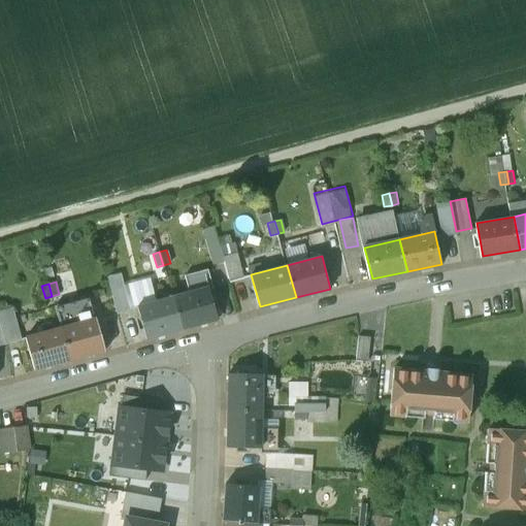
[(207,286),(171,295),(183,328),(218,319),(207,286)]
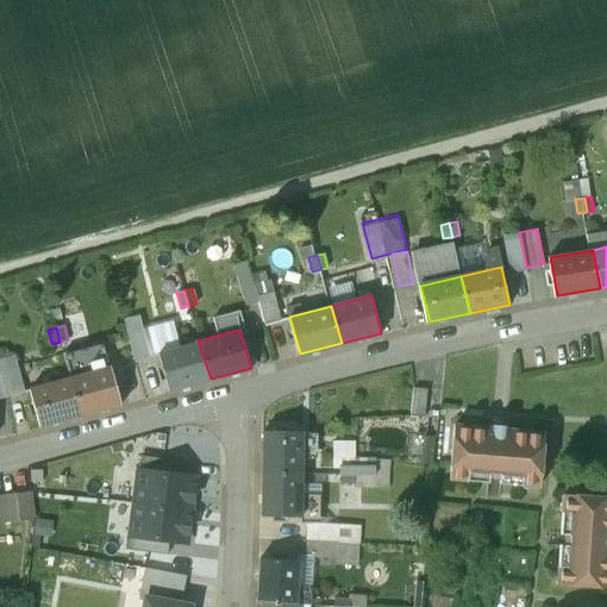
[(198,340),(157,354),(169,390),(211,379),(198,340)]
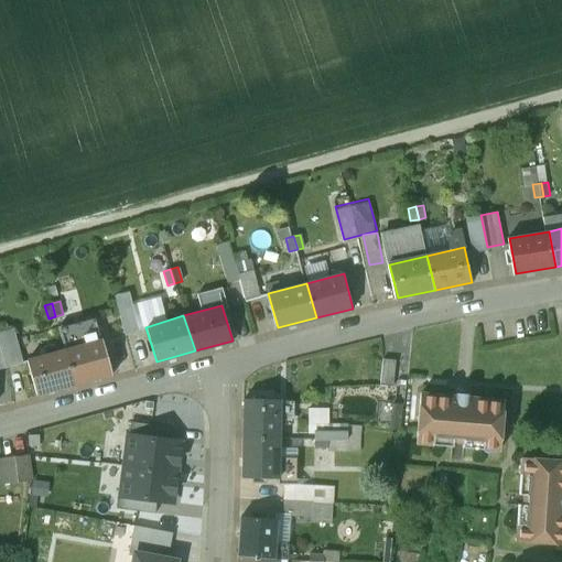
[(96,316),(58,327),(65,349),(75,385),(112,374),(96,316)]
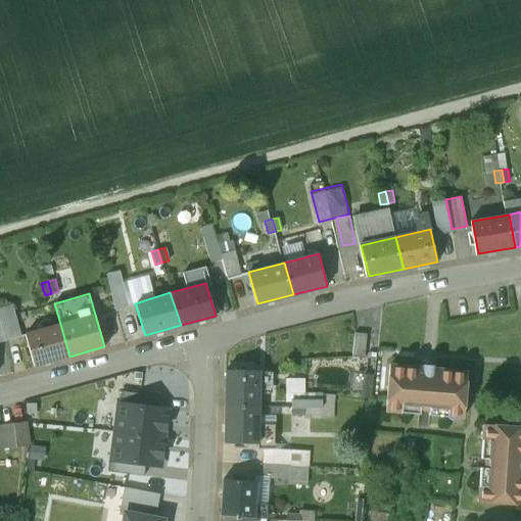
[(12,305),(0,309),(0,324),(5,341),(21,337),(12,305)]
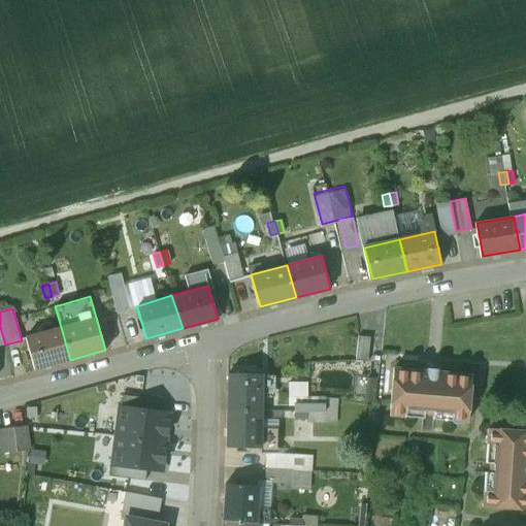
[(61,327),(25,338),(34,369),(70,360),(61,327)]
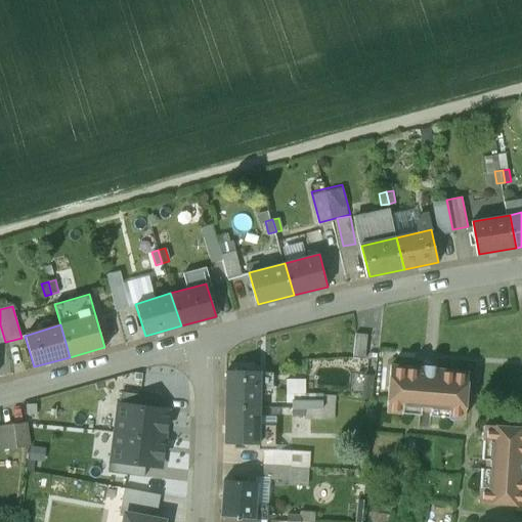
[(368,333),(356,332),(354,356),(365,357),(368,333)]
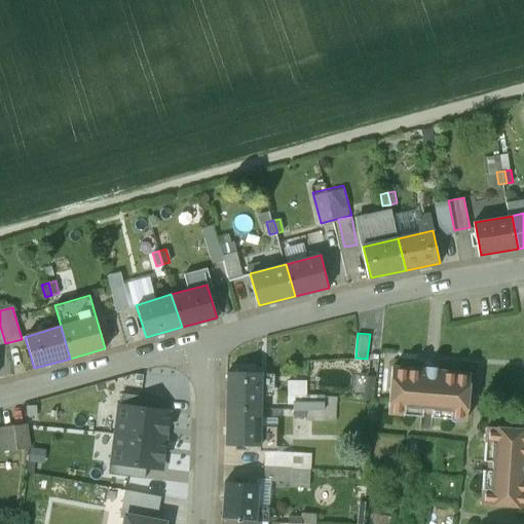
[(436,367),(424,366),(423,369),(391,367),(387,414),(465,420),(470,373),(435,370),(436,367)]
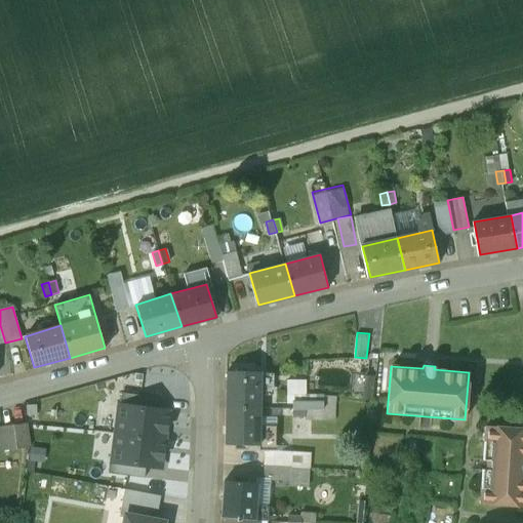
[(259,372),(228,371),(227,406),(258,407),(259,372)]
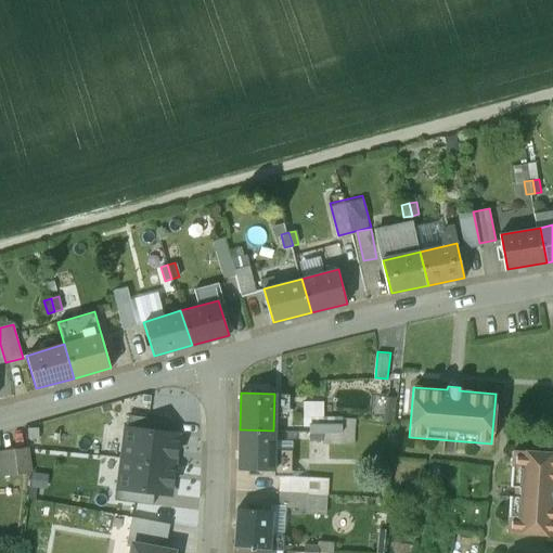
[(129,427),(168,432),(169,419),(130,414),(129,427)]
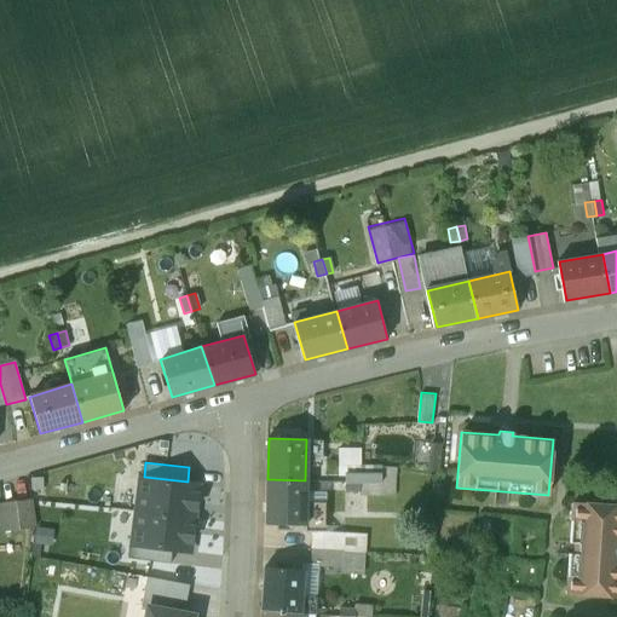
[(138,509),(196,517),(200,483),(188,482),(144,477),(142,476),(138,509)]
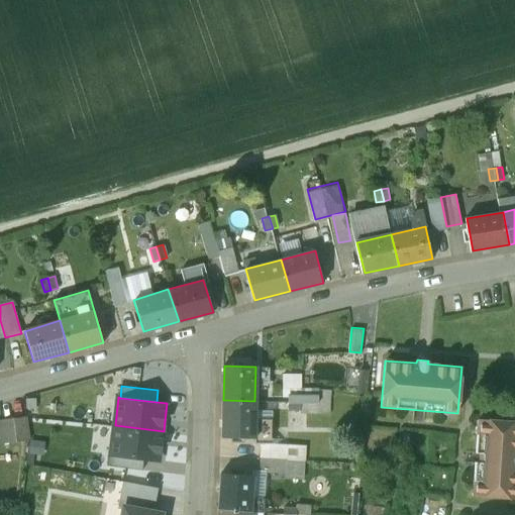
[(254,401),(223,400),(222,436),(253,436),(254,401)]
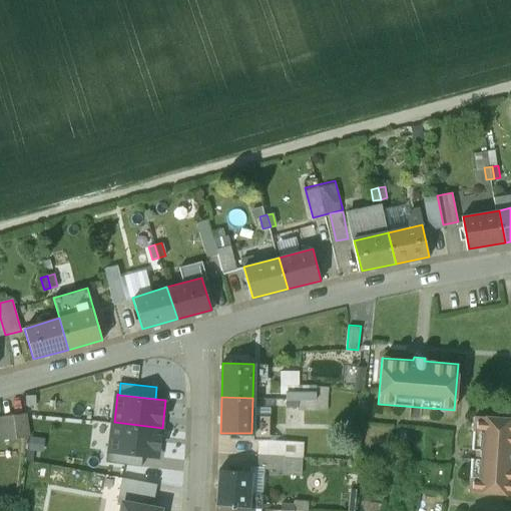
[(297,398),(287,398),(287,406),(297,406),(297,398)]
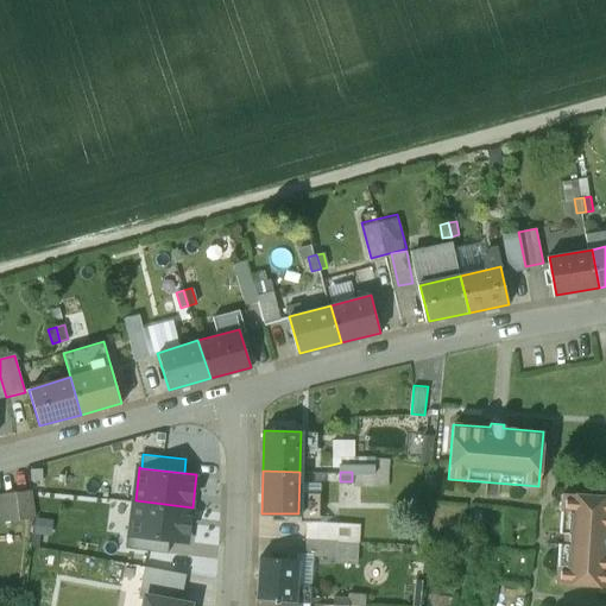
[(0,488),(0,511),(36,511),(35,487),(0,488)]
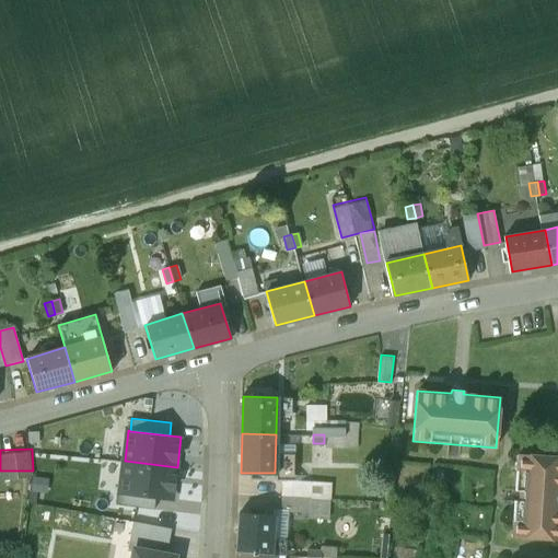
[(557,455),(518,452),(515,489),(520,489),(519,500),(514,500),(512,535),(557,538),(557,455)]
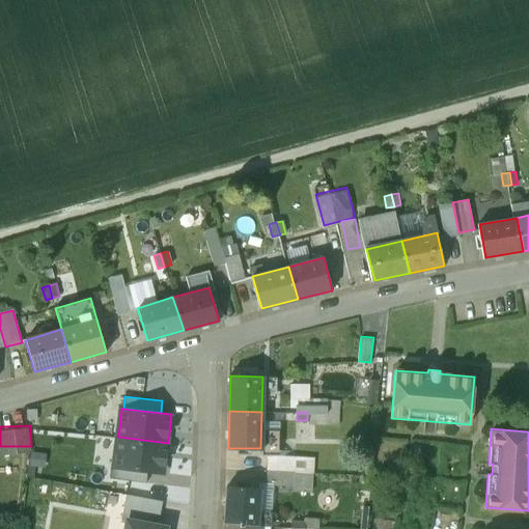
[(168,443),(118,437),(114,466),(149,470),(164,472),(168,443)]
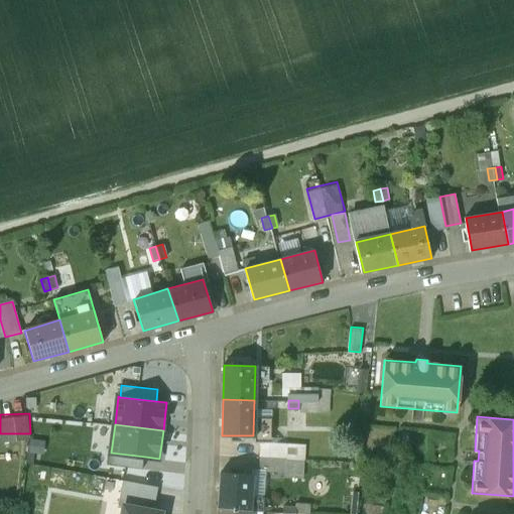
[(143,469),(145,457),(111,453),(109,452),(107,464),(143,469)]
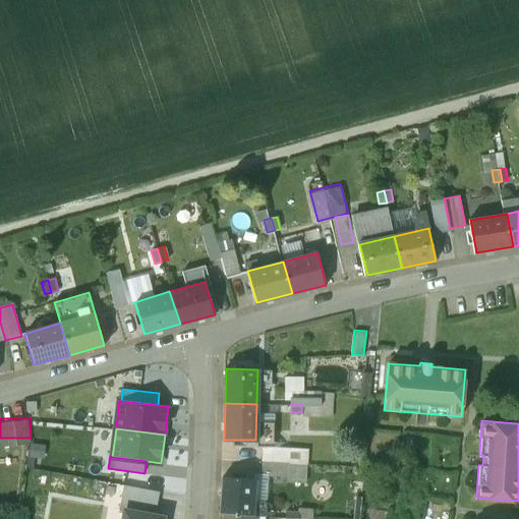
[(253,478),(222,476),(220,513),(251,515),(253,478)]
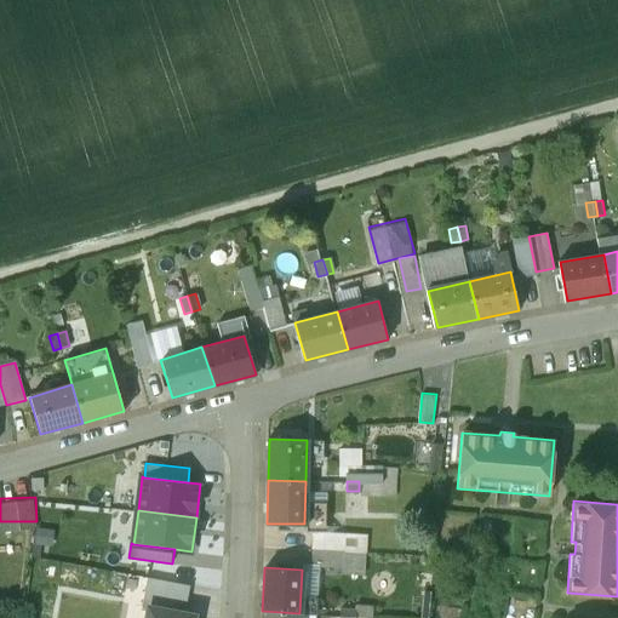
[(149,607),(186,613),(192,584),(148,576),(143,605),(149,607)]
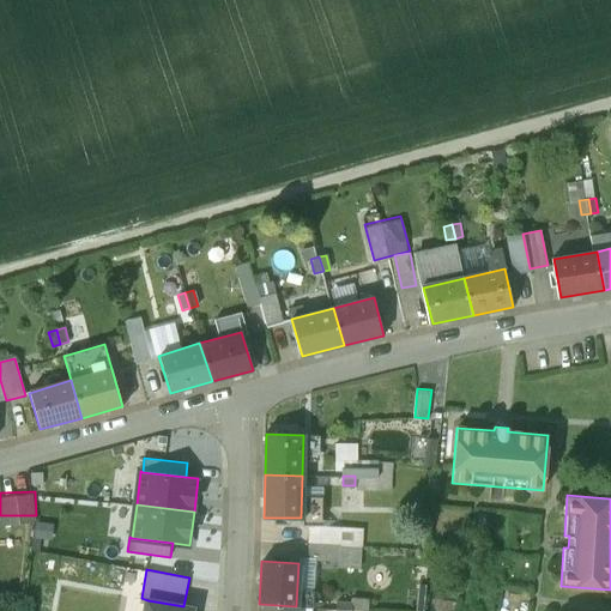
[(183,606),(147,600),(145,610),(192,610),(193,609),(183,606)]
